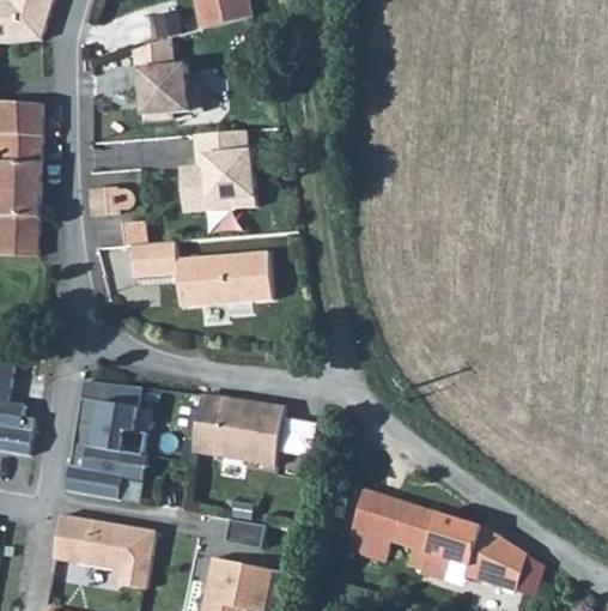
[(0,41),(38,38),(50,0),(0,0),(0,41)]
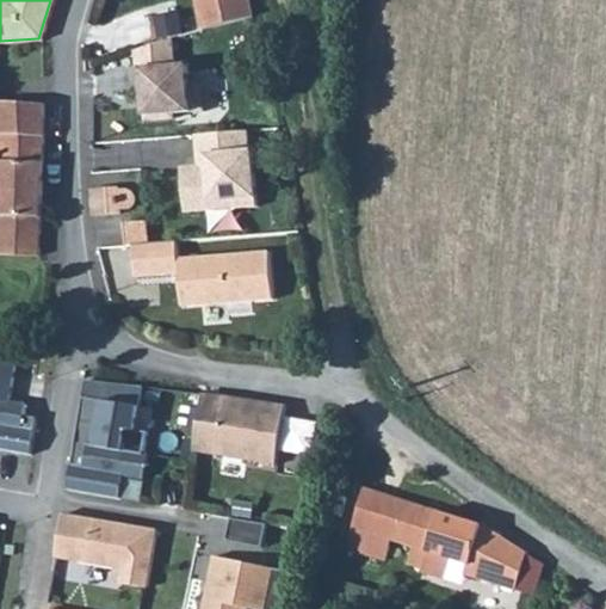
[(248,16),(245,0),(193,0),(201,28),(248,16)]
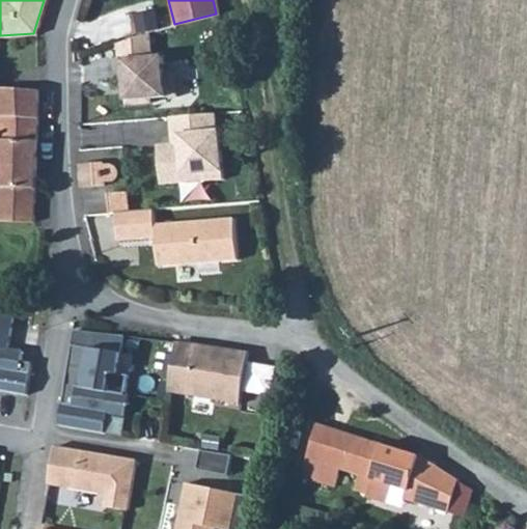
[(149,55),(147,31),(115,43),(117,79),(121,79),(122,104),(149,102),(149,98),(175,94),(173,71),(162,72),(160,55),(149,55)]
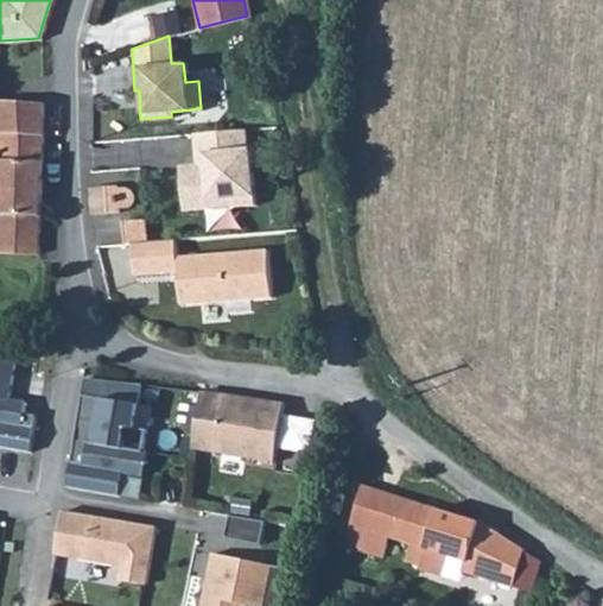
[(0,212),(37,214),(39,102),(0,99),(0,212)]
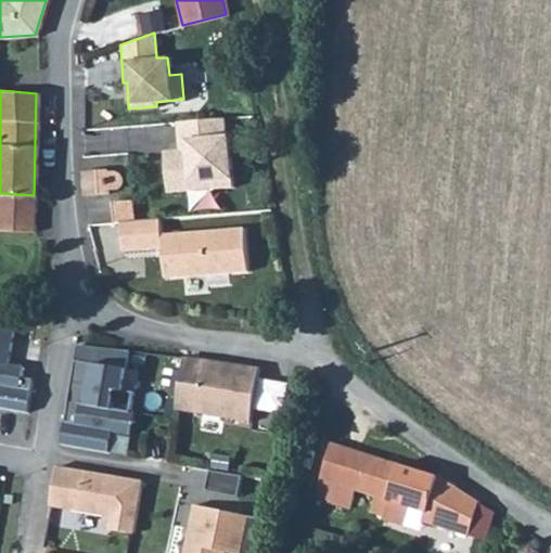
[(225,136),(222,117),(176,120),(177,141),(186,140),(187,153),(163,155),(165,187),(190,184),(190,180),(212,178),(212,187),(231,185),(227,136),(225,136)]
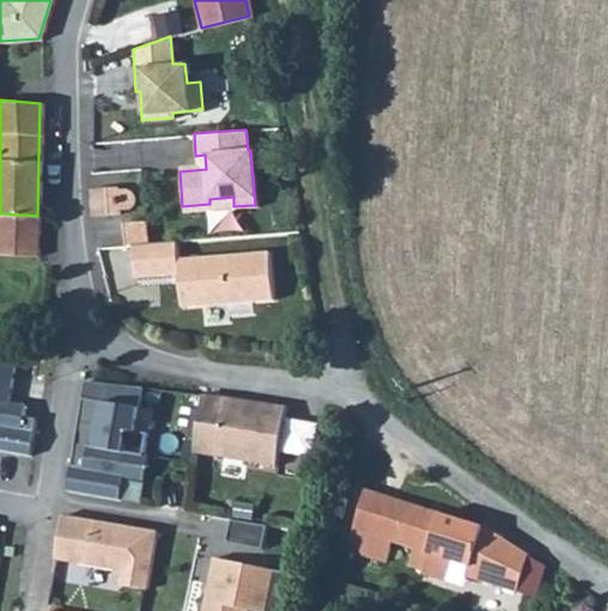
[(89,187),(90,215),(119,212),(117,207),(121,209),(123,209),(126,207),(128,206),(129,205),(131,203),(132,200),(132,199),(132,197),(131,194),(129,192),(128,191),(126,189),(122,188),(119,189),(116,191),(116,186),(89,187)]
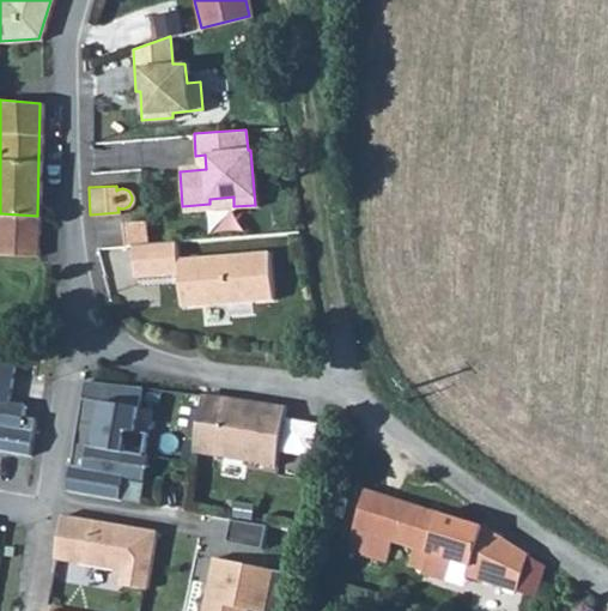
[(0,253),(35,254),(37,216),(0,213),(0,253)]
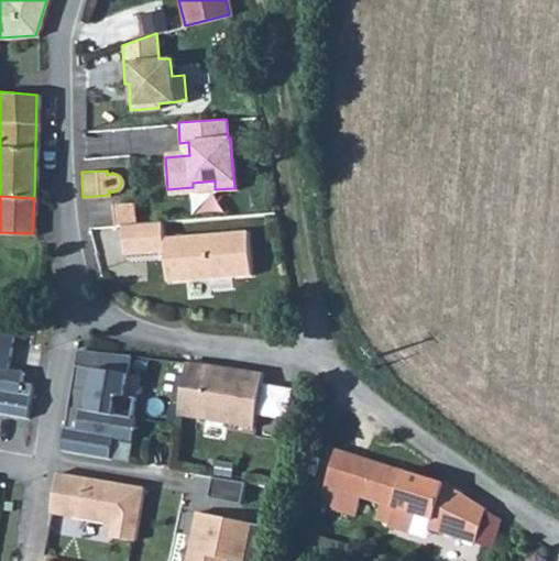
[(135,197),(112,199),(114,219),(136,217),(135,197)]
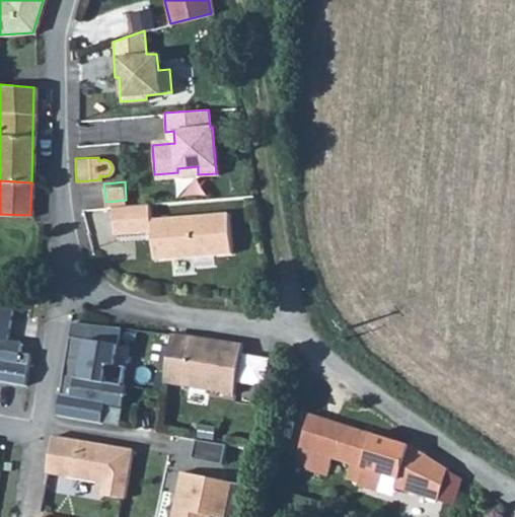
[(152,259),(230,252),(227,212),(149,219),(148,203),(111,207),(113,233),(150,231),(152,259)]
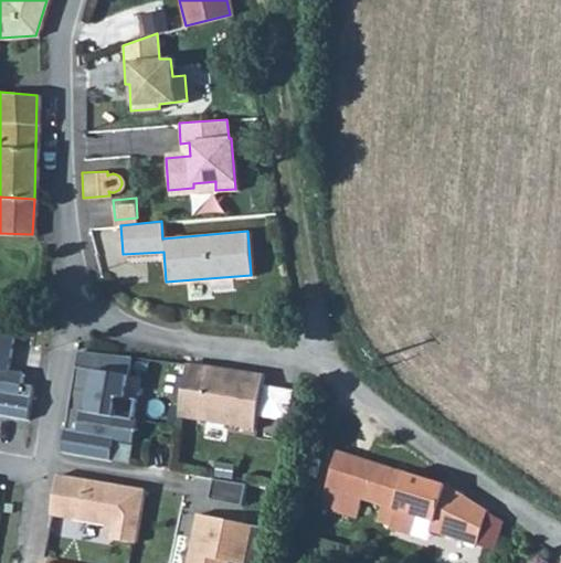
[(13,319),(0,318),(0,369),(4,370),(13,319)]
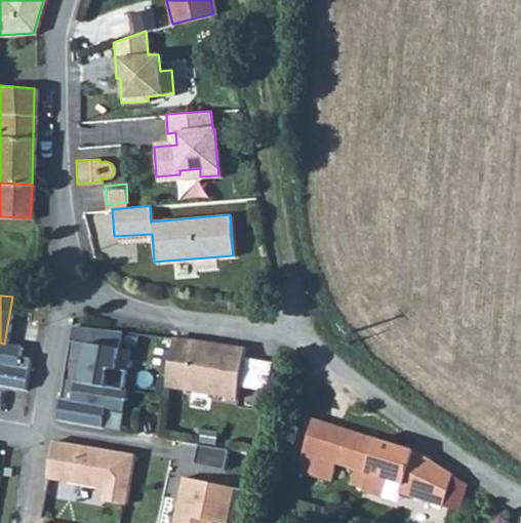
[(75,369),(74,375),(122,384),(124,369),(115,367),(120,331),(70,325),(64,367),(75,369)]
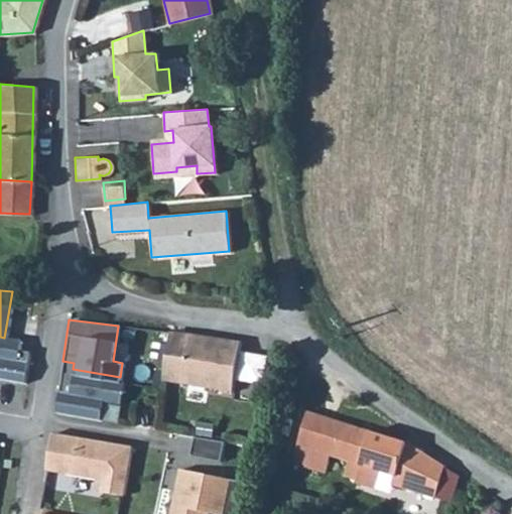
[(232,391),(242,338),(170,326),(161,378),(232,391)]
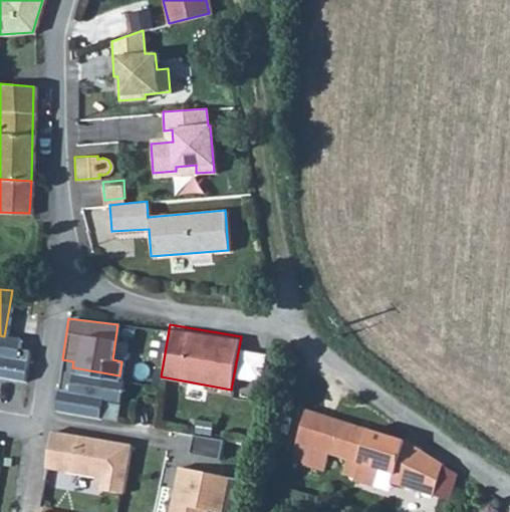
[(4,336),(0,335),(0,376),(23,380),(27,353),(16,352),(19,339),(4,336)]
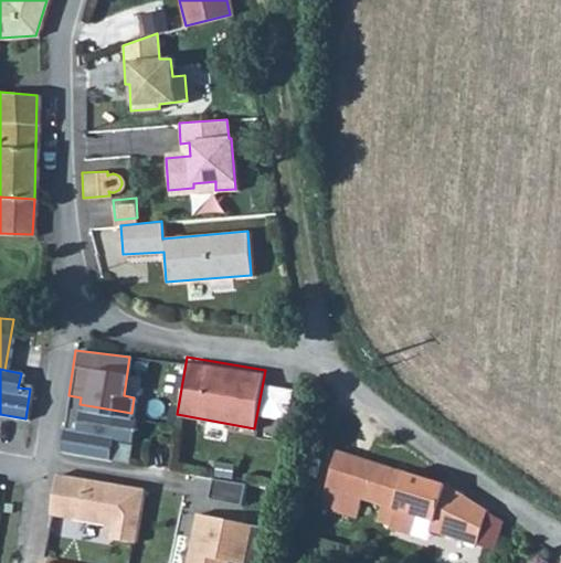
[(131,413),(80,404),(76,423),(64,421),(59,452),(108,459),(112,437),(131,442),(135,418),(130,417),(131,413)]
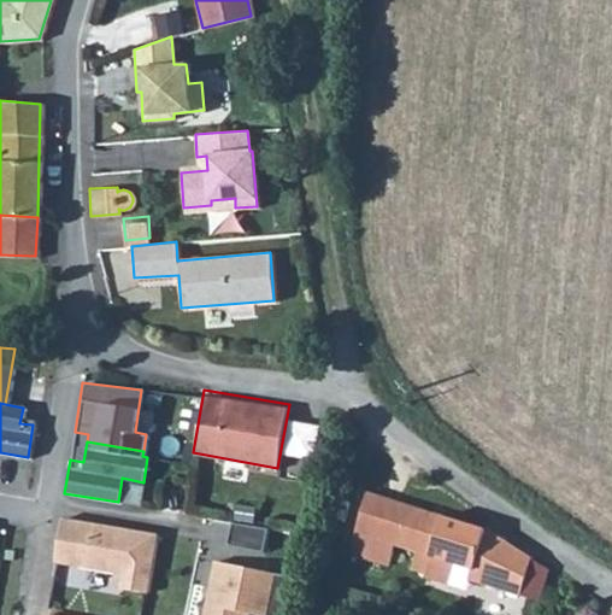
[(347,552),(386,564),(392,543),(415,550),(410,568),(423,572),(422,575),(445,583),(452,562),(470,567),(466,578),(518,593),(529,557),(483,527),(365,491),(347,552)]
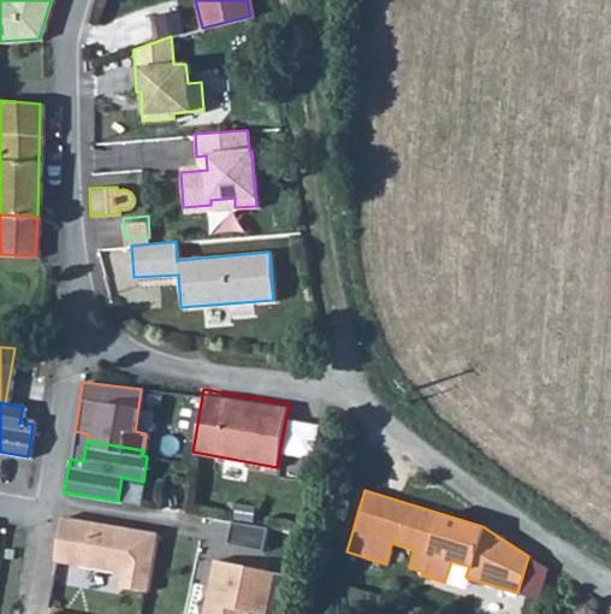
[(55,535),(51,561),(118,572),(116,586),(143,592),(153,533),(58,517),(55,535)]
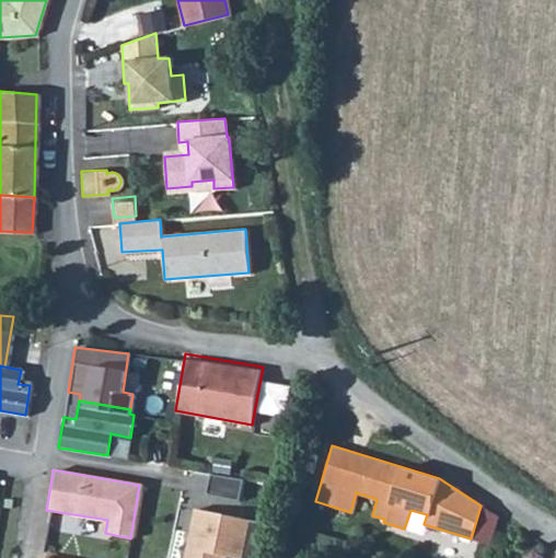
[(241,496),(243,474),(210,472),(208,492),(241,496)]
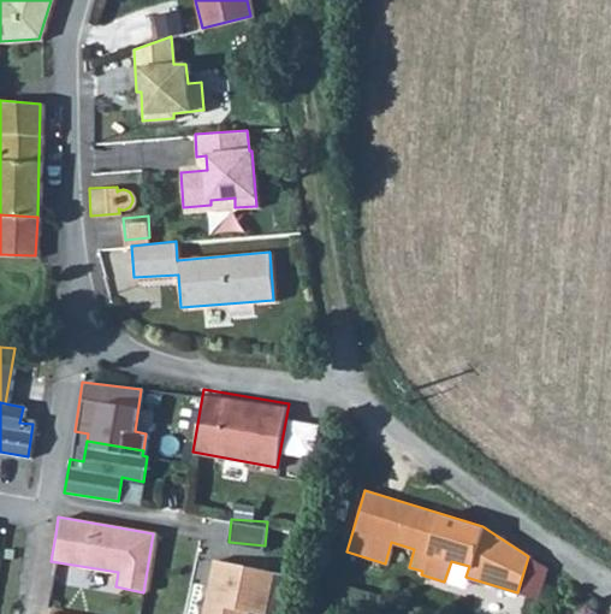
[(283,613),(292,576),(213,559),(211,572),(213,578),(212,586),(208,585),(201,613),(247,613),(248,610),(261,613),(283,613)]
